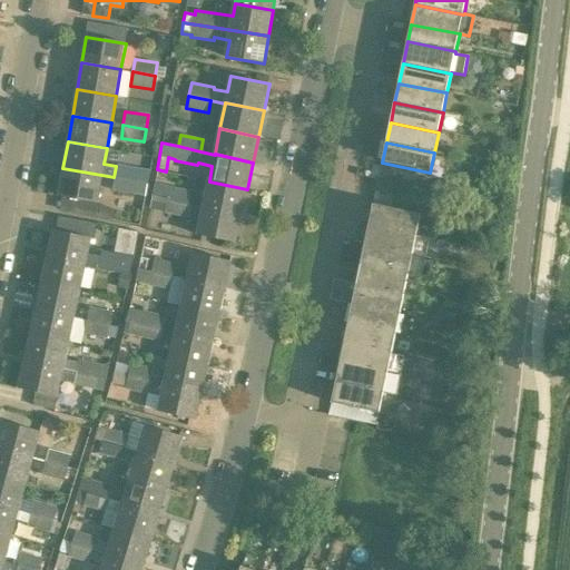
[(116,166),(114,177),(148,184),(150,170),(116,165),(116,166)]
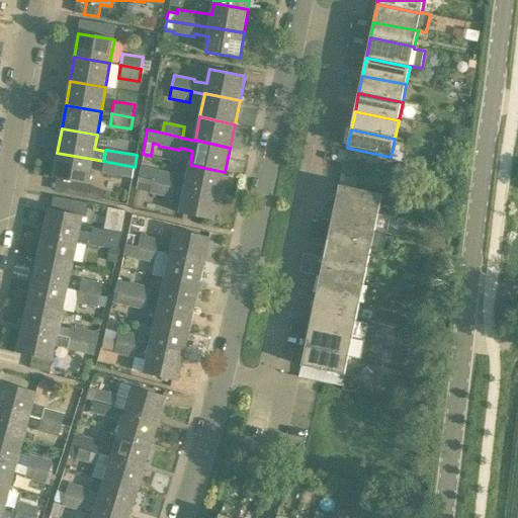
[(57,153),(53,177),(57,178),(67,180),(87,183),(88,183),(92,159),(57,153)]
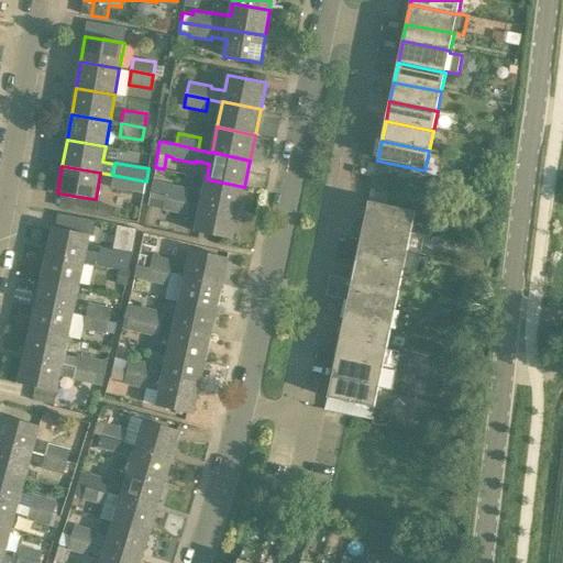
[(146,181),(112,175),(110,188),(144,194),(146,181)]
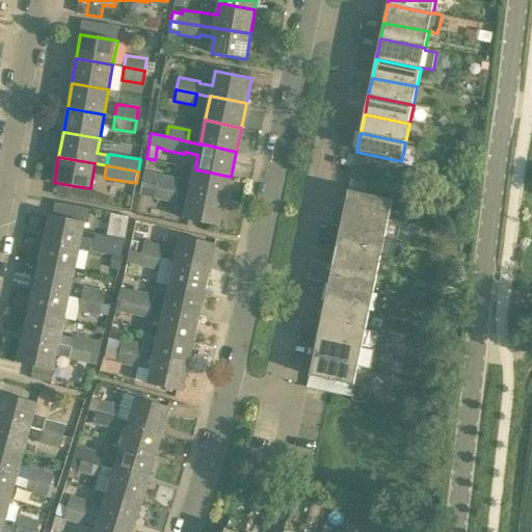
[(190,193),(190,194),(225,202),(231,177),(195,169),(190,193)]
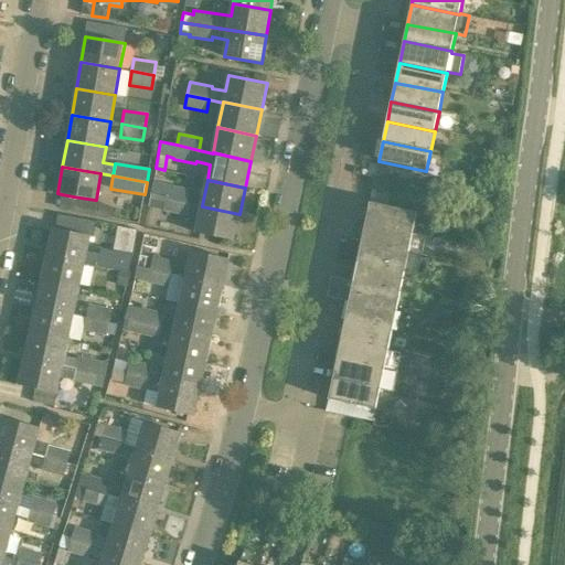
[(153,181),(150,195),(188,203),(188,202),(191,189),(153,181)]
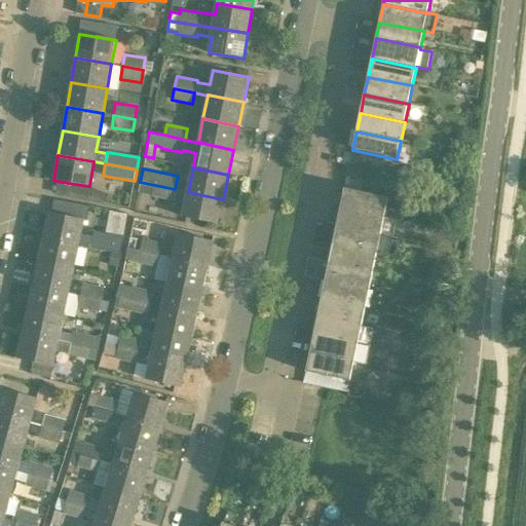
[(140,182),(138,193),(139,193),(185,202),(182,217),(218,225),(223,199),(188,192),(188,191),(175,188),(175,189),(140,182)]
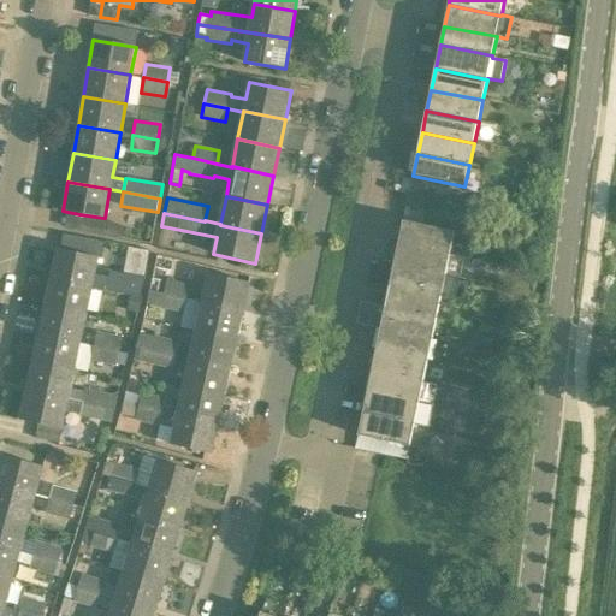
[(402,223),(397,246),(449,256),(454,234),(402,223)]
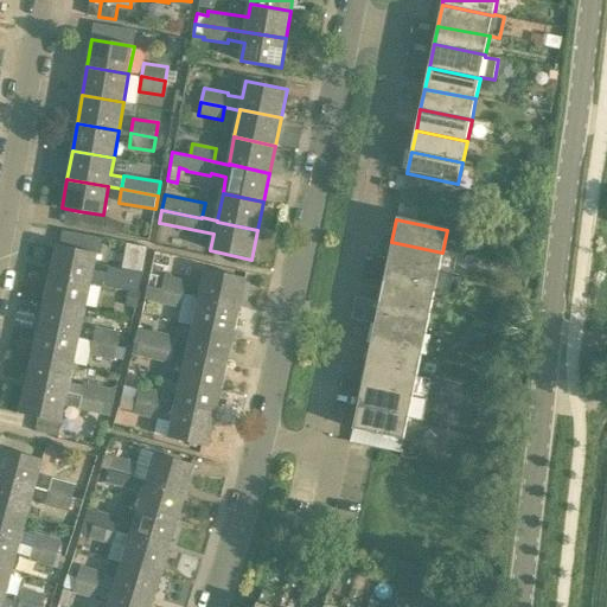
[(391,242),(388,262),(439,273),(442,253),(391,242)]
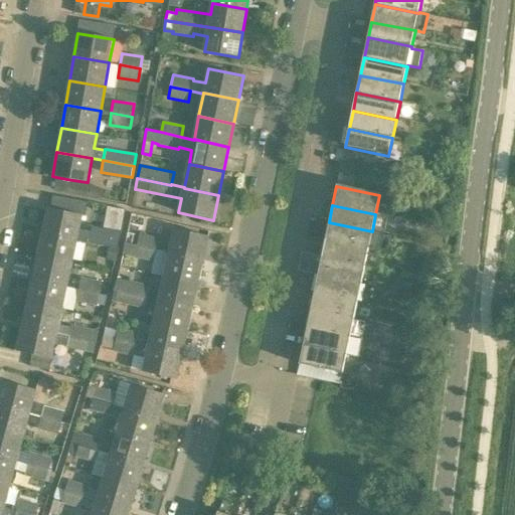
[(43,232),(77,240),(109,247),(112,234),(90,229),(90,231),(80,229),(83,215),(48,208),(43,232)]
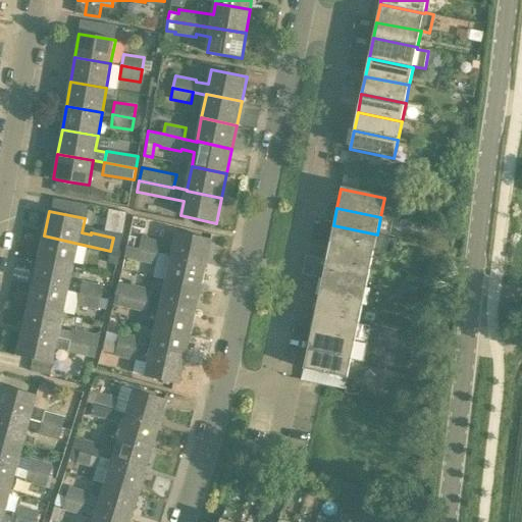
[(333,225),(329,244),(373,253),(377,235),(333,225)]
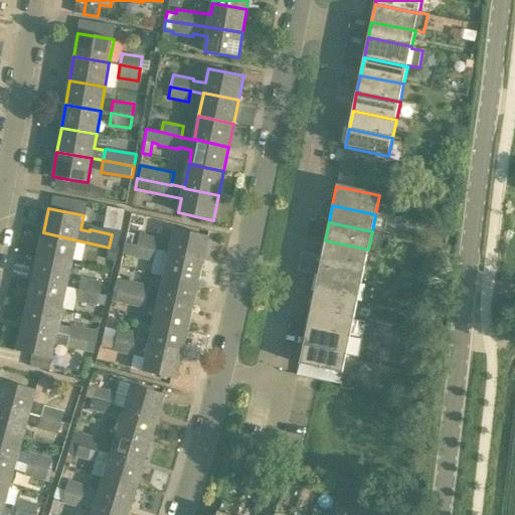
[(170,253),(204,262),(210,237),(175,229),(170,253)]
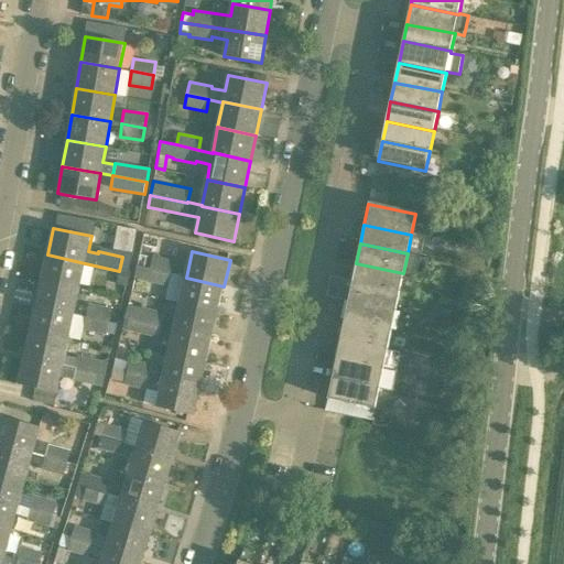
[(47,255),(42,280),(79,289),(85,263),(47,255)]
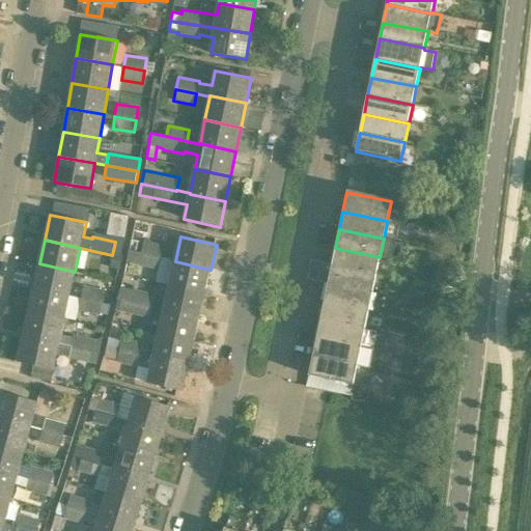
[(129,250),(128,250),(162,258),(164,246),(143,241),(140,252),(129,250)]
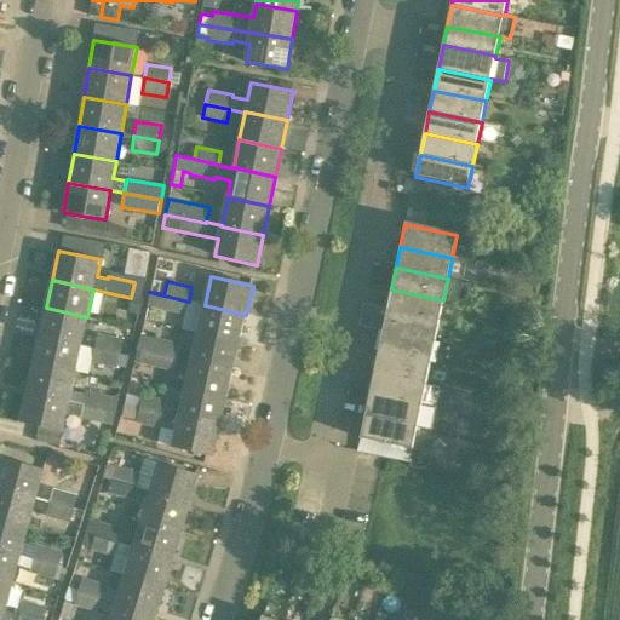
[(391,290),(386,311),(438,322),(443,300),(391,290)]
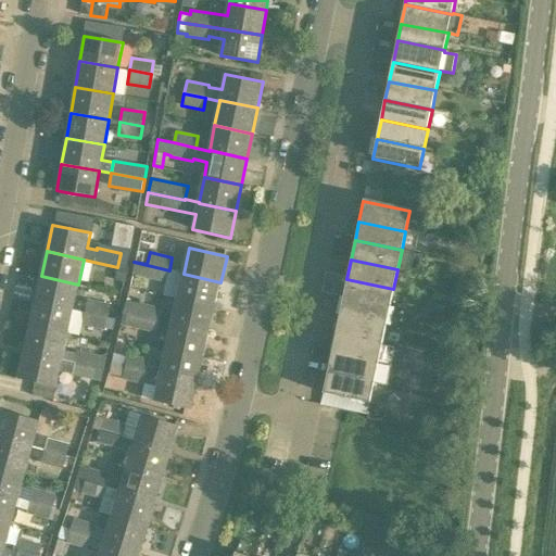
[(169,270),(134,262),(131,275),(166,282),(169,270)]
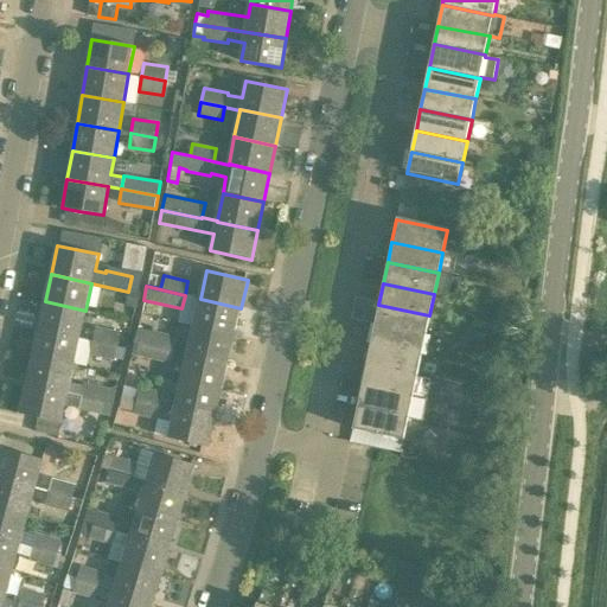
[(193,327),(235,337),(241,308),(200,299),(193,327)]
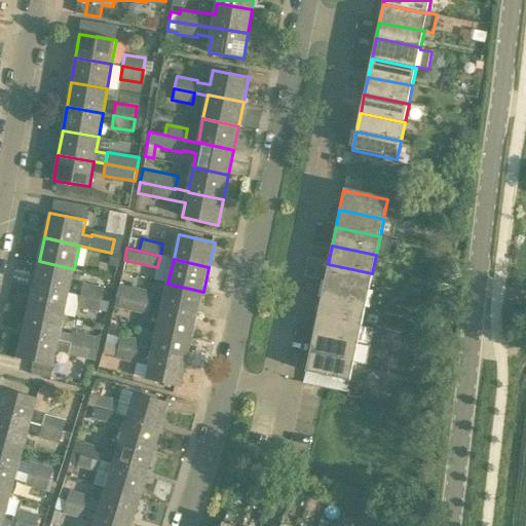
[(39,261),(34,286),(69,294),(74,269),(39,261)]
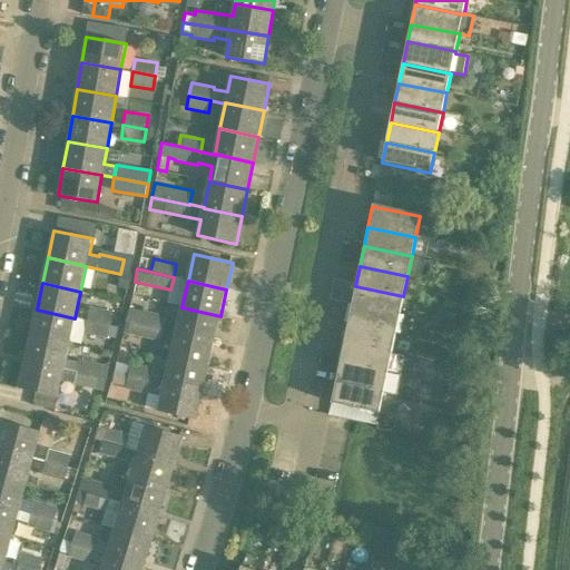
[(355,286),(351,305),(399,315),(403,296),(355,286)]
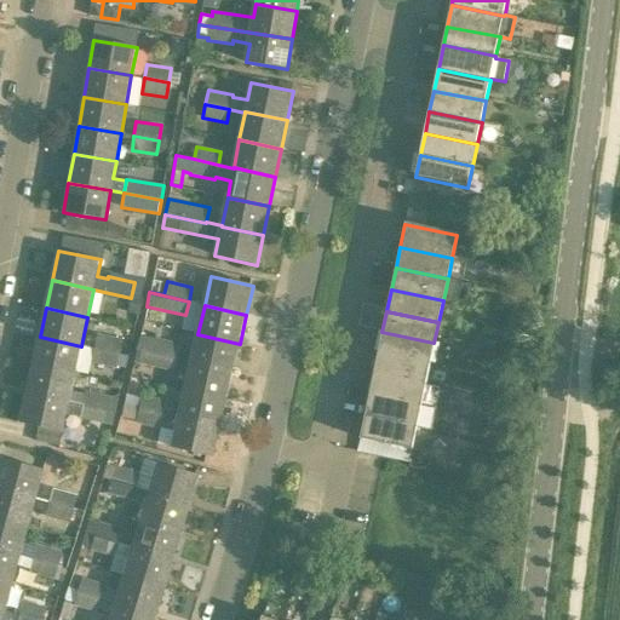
[(382,332),(377,354),(429,365),(434,343),(382,332)]
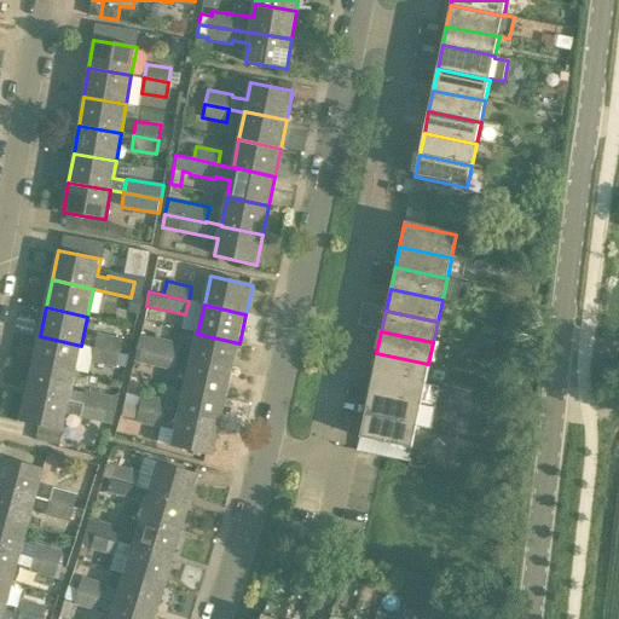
[(97,333),(93,348),(117,353),(121,339),(97,333)]
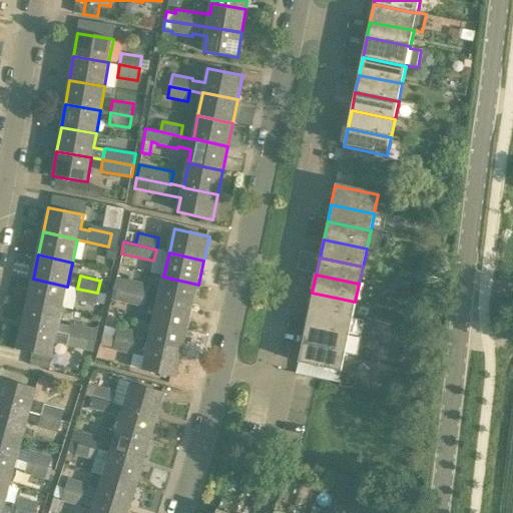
[(158,300),(192,309),(198,285),(163,277),(160,290),(147,287),(148,284),(116,276),(112,290),(145,297),(158,300)]
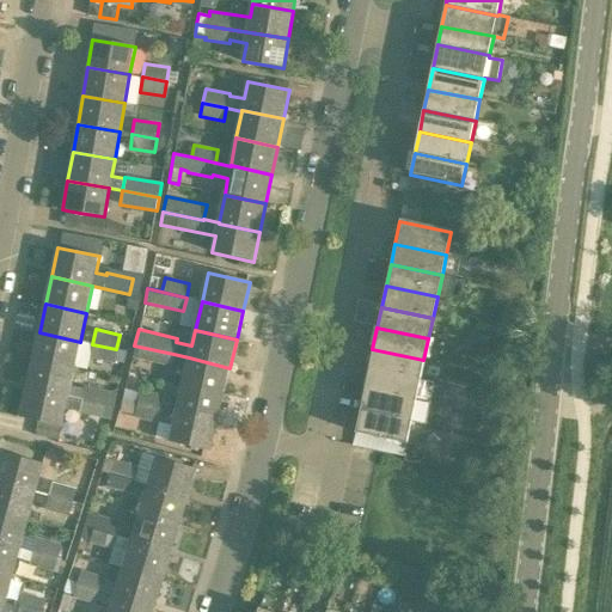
[(40,332),(34,360),(74,369),(80,342),(40,332)]
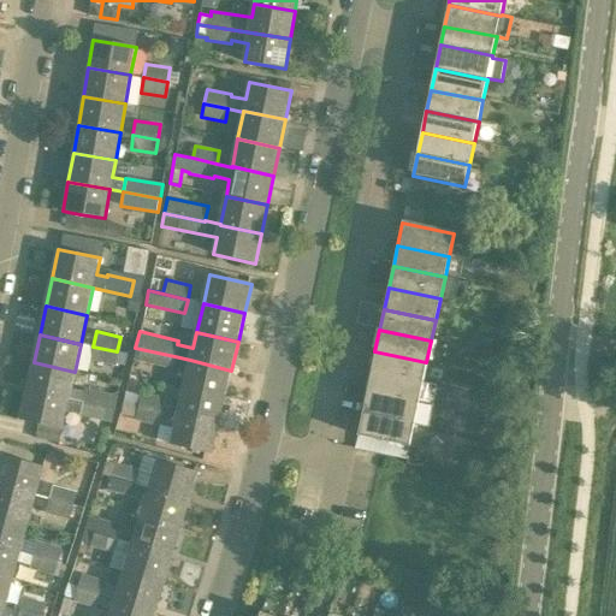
[(117,351),(93,347),(90,360),(114,365),(117,351)]
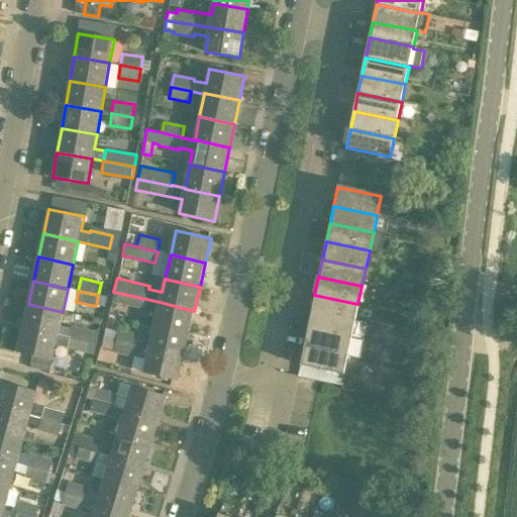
[(143,309),(146,299),(113,292),(111,302),(143,309)]
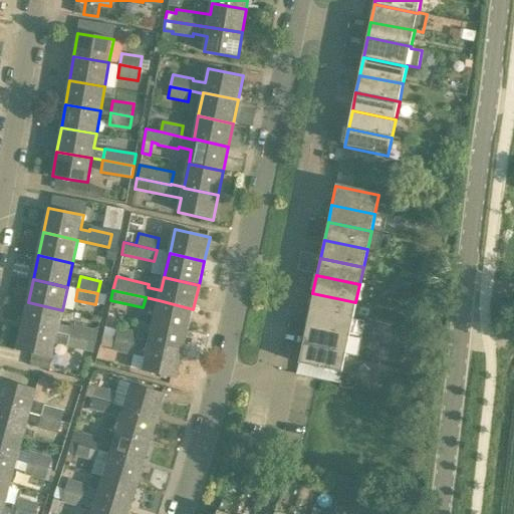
[(312,293),(309,310),(352,319),(355,302),(312,293)]
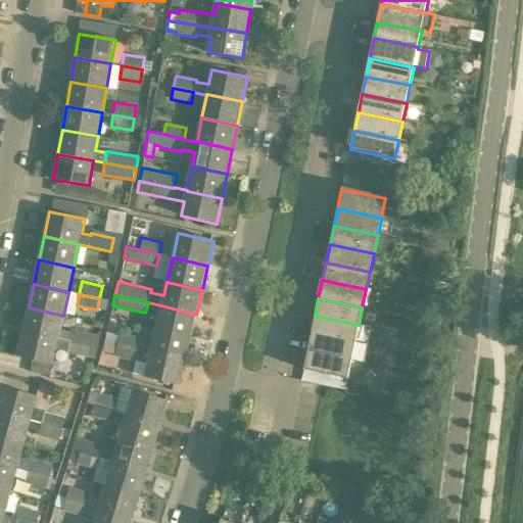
[(161,305),(155,329),(191,337),(196,315),(161,305)]
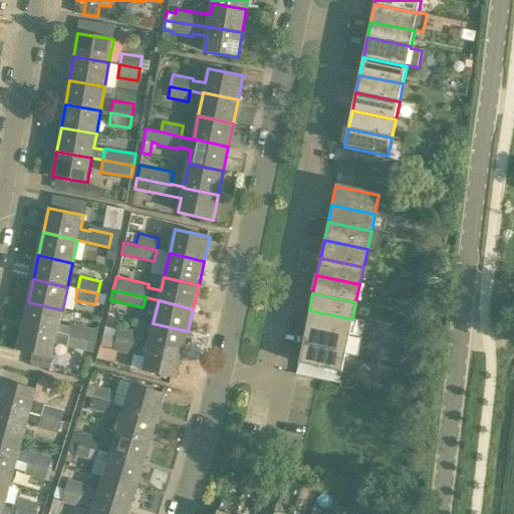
[(28,302),(22,326),(95,342),(98,327),(91,329),(70,324),(69,326),(59,324),(62,310),(28,302)]
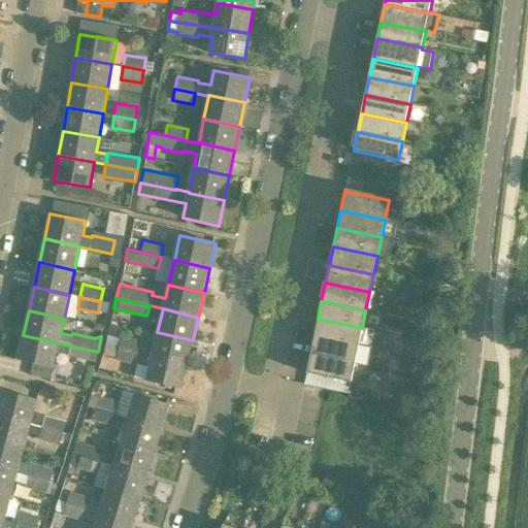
[(318,319),(314,337),(358,347),(362,328),(318,319)]
